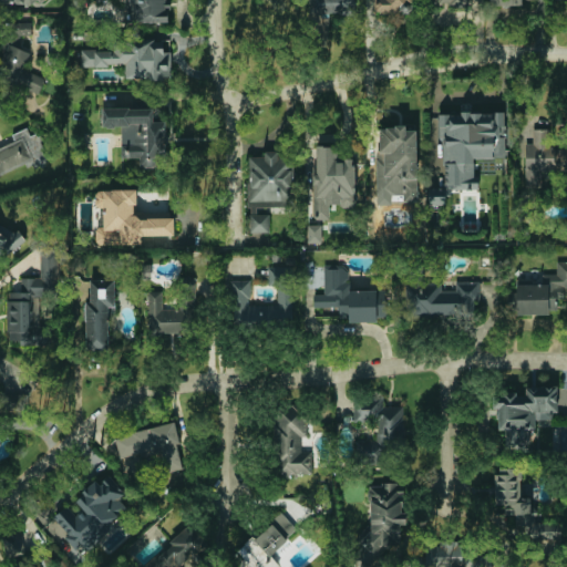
[(169,22),(168,3),(165,3),(165,0),(125,0),(126,23),(169,22)]
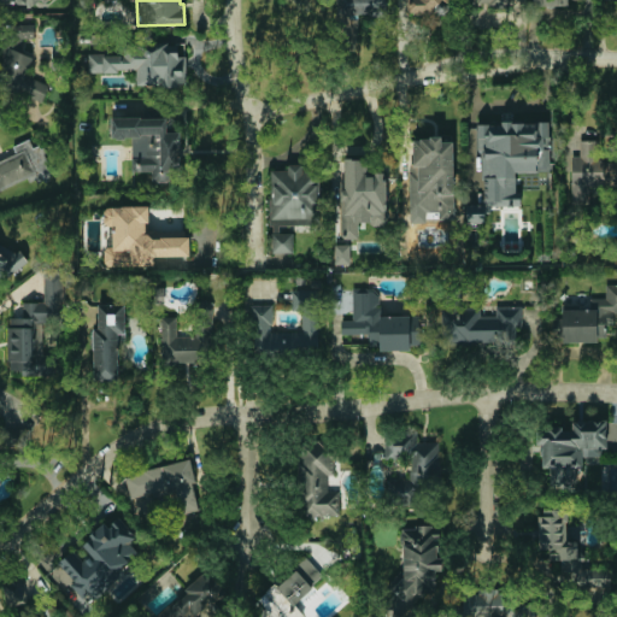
[(386,0),(338,0),(338,16),(387,15),(386,0)]
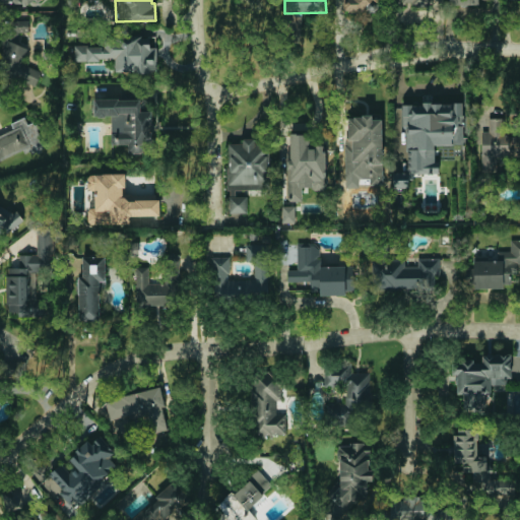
[(345,0),(346,12),(378,12),(377,0),(345,0)]
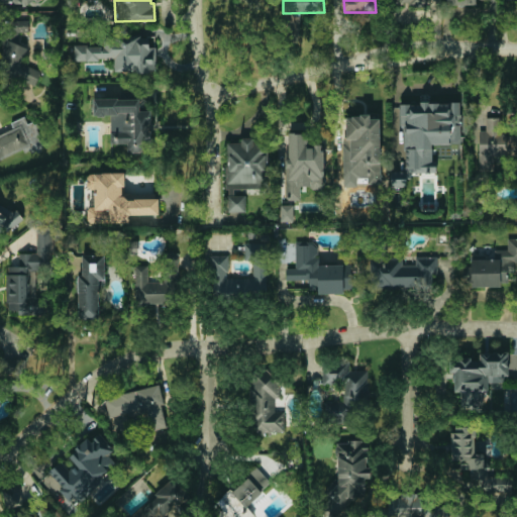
[(12,21),(12,31),(29,31),(28,21),(12,21)]
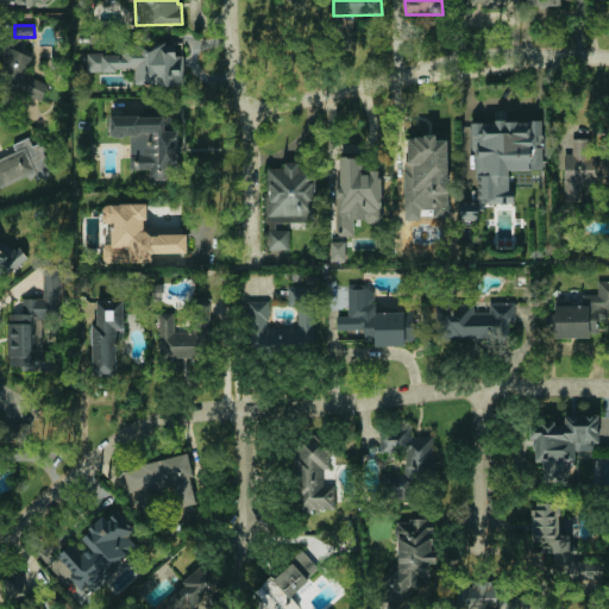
[(88,55),(87,70),(136,71),(136,85),(184,86),(184,56),(177,56),(177,45),(123,44),(123,55),(88,55)]
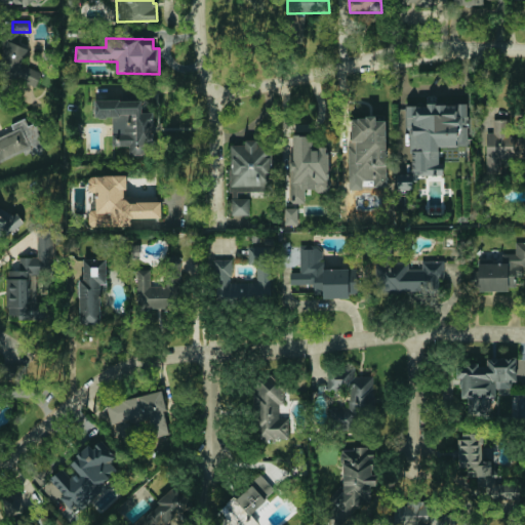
[(0,58),(0,71),(37,86),(42,73),(22,65),(29,49),(7,40),(0,58)]
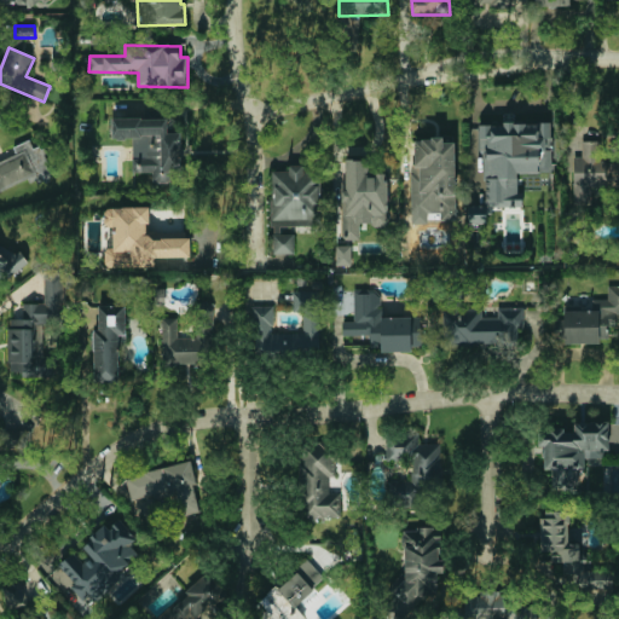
[(114,119),(142,117),(143,120),(167,119),(167,134),(180,134),(181,171),(172,171),(172,179),(155,180),(155,168),(134,169),(134,160),(143,160),(142,136),(115,137),(114,119)]
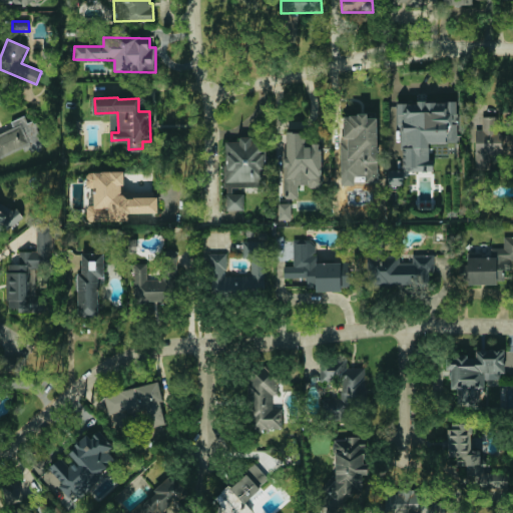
[(398,104),(402,169),(388,169),(389,185),(406,184),(406,172),(433,171),(433,160),(430,160),(428,143),(459,142),(456,100),(398,104)]
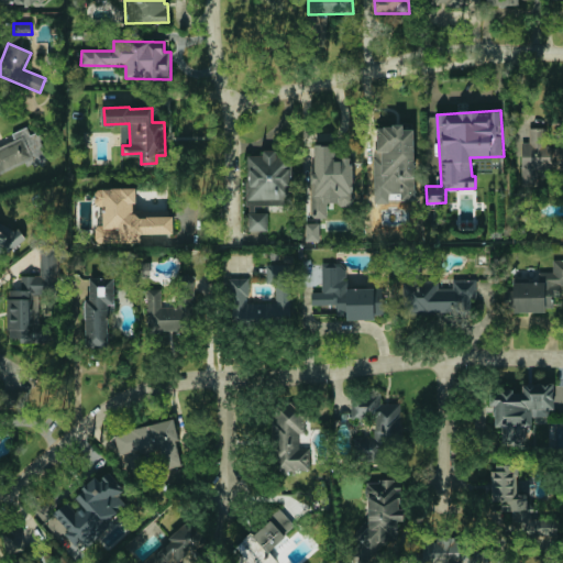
[(375,194),(400,194),(400,200),(415,200),(415,129),(404,129),(404,125),(375,125),(375,194)]
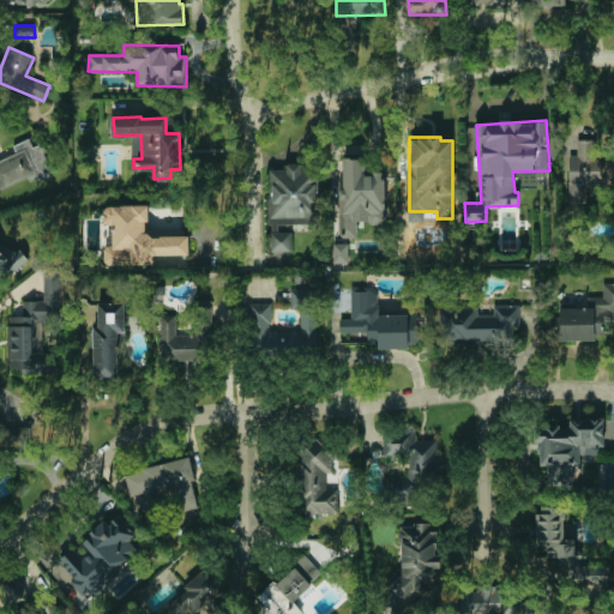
[(0,192),(50,172),(40,145),(34,148),(30,139),(13,146),(16,154),(0,160),(0,192)]
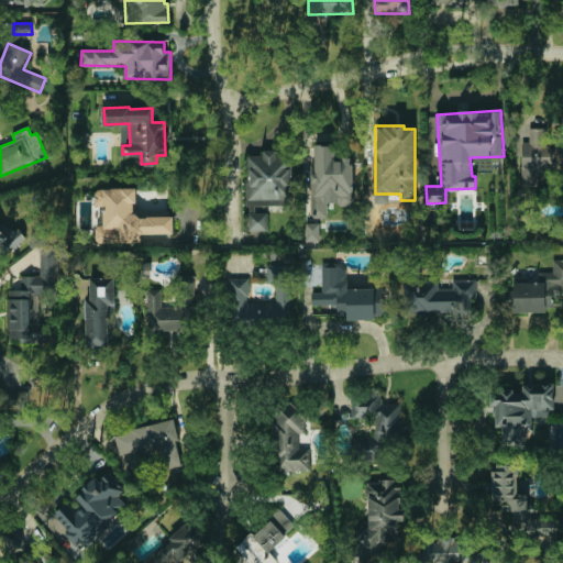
[(562,170),(562,147),(544,148),(544,128),(529,129),(529,143),(521,143),(522,187),(539,186),(538,170),(562,170)]
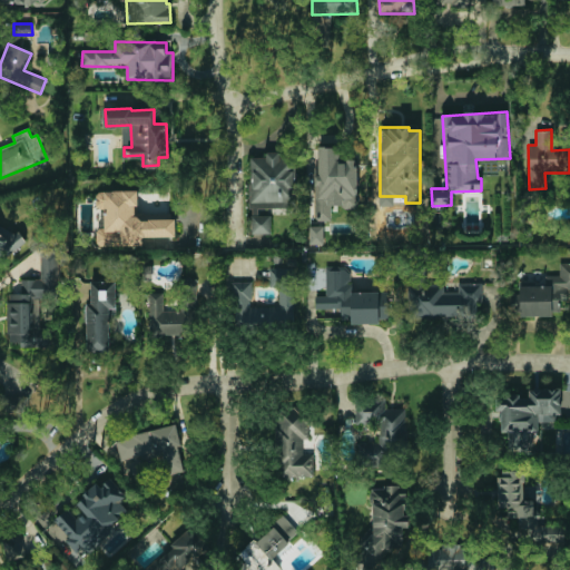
[(357,160),(340,160),(340,147),(318,147),(318,176),(315,176),(315,220),(332,220),(332,208),(357,207),(357,160)]
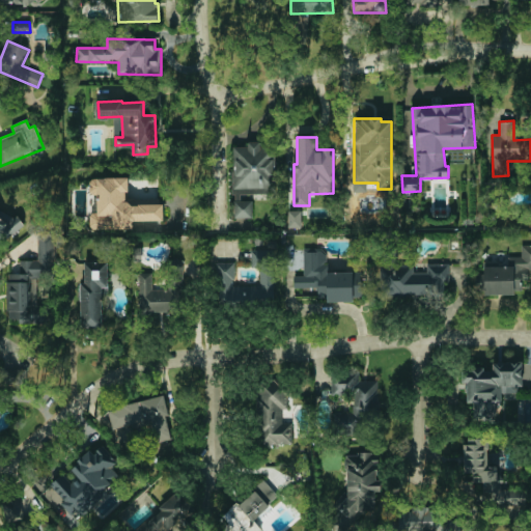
[(232,147),(234,200),(251,200),(250,195),(275,194),(273,146),(260,147),(260,141),(248,142),(248,146),(232,147)]
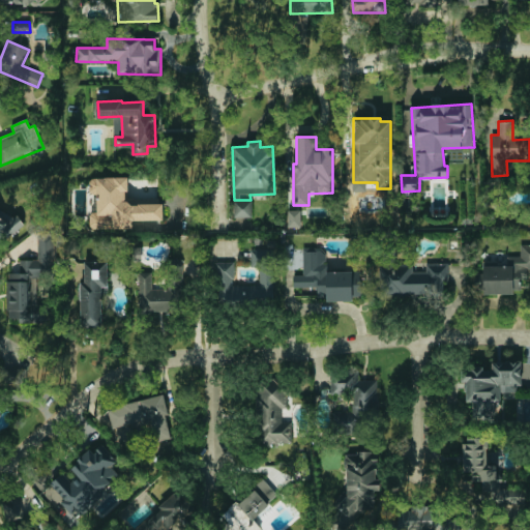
[(163,221),(163,199),(128,199),(128,177),(89,178),(90,195),(96,195),(96,214),(90,214),(90,229),(133,229),(133,221),(163,221)]
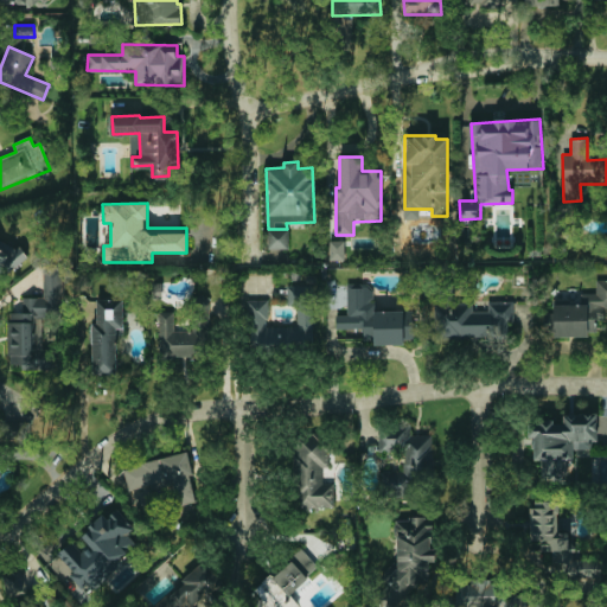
[(289,249),(288,230),(268,230),(268,249),(289,249)]
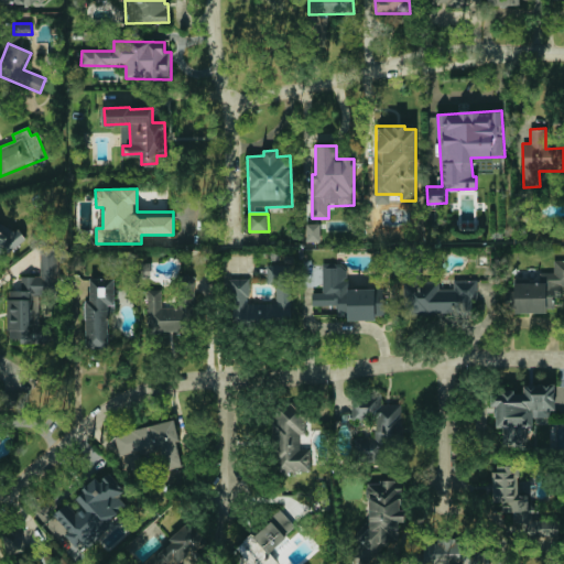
[(0,266),(18,232),(0,223),(0,266)]
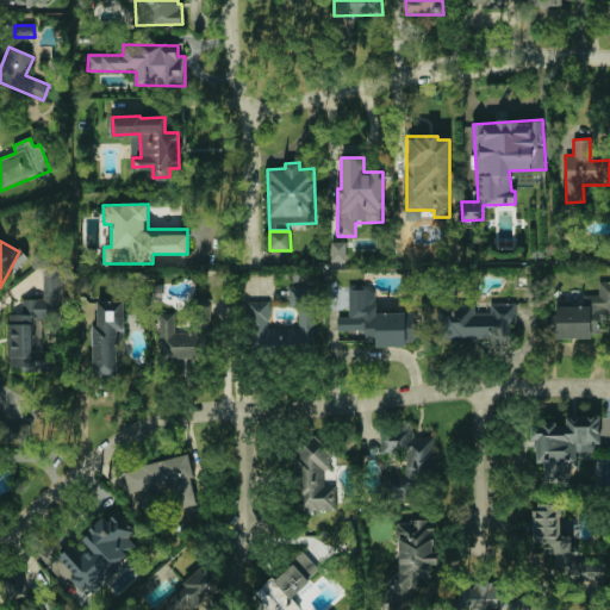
[(346,242),(331,243),(331,261),(347,261),(346,242)]
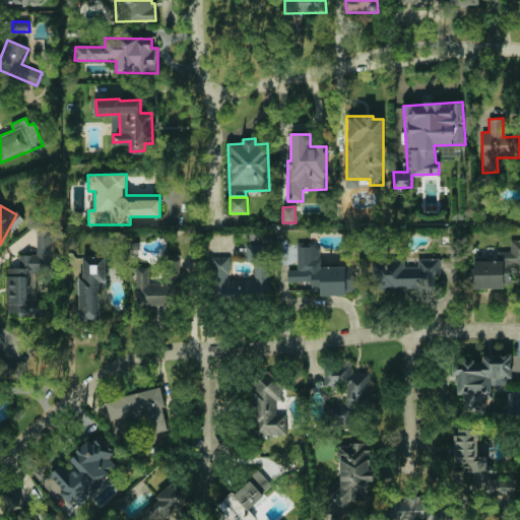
[(46,314),(45,299),(36,300),(35,273),(56,272),(53,224),(37,225),(38,255),(19,255),(19,268),(5,269),(8,316),(46,314)]
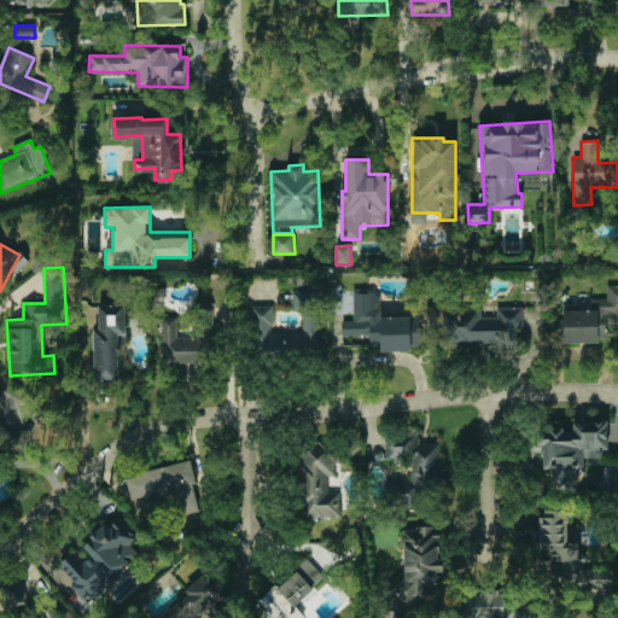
[(617,285),(606,286),(607,298),(592,299),(592,310),(563,310),(563,320),(554,320),(554,342),(606,342),(606,325),(614,325),(614,314),(617,314),(617,285)]
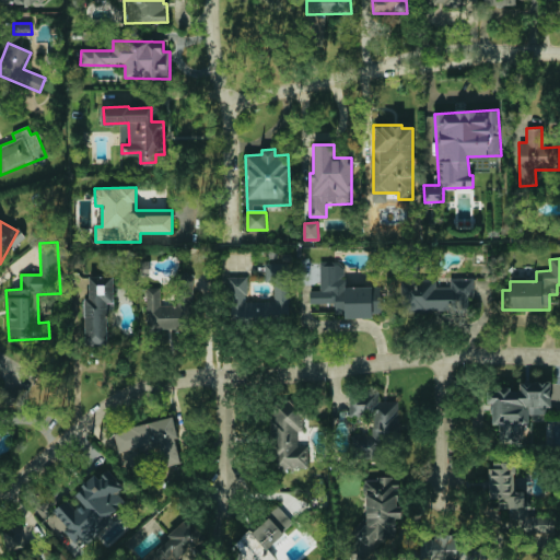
[(228,278),(229,322),(290,321),(289,263),(265,263),(265,282),(273,282),(275,302),(247,302),(247,277),(228,278)]
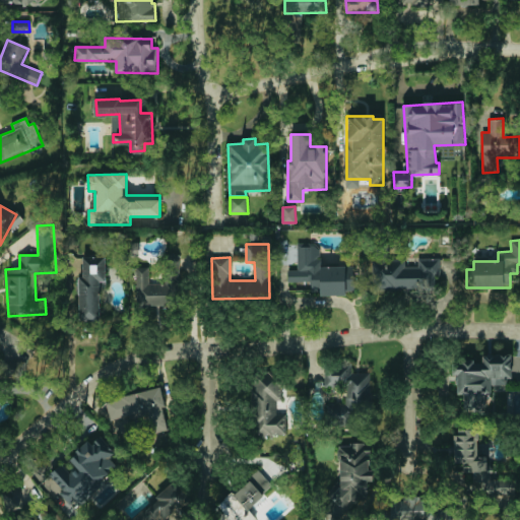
[(354,267),(319,266),(319,244),(298,244),(297,271),(288,270),(288,282),(312,282),(311,291),(320,291),(320,295),(353,295),(354,267)]
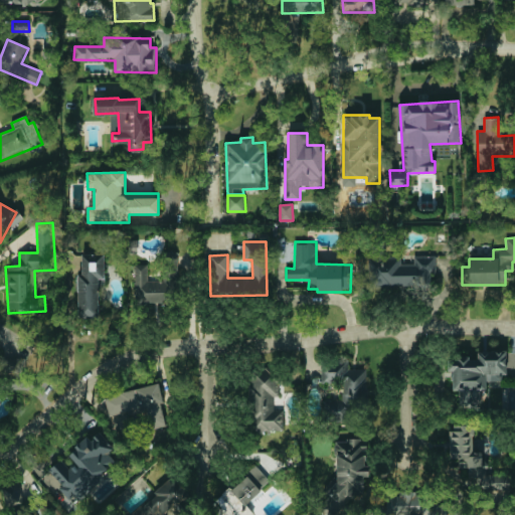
[(78,318),(100,318),(99,285),(105,285),(105,254),(81,254),(81,274),(77,274),(78,318)]
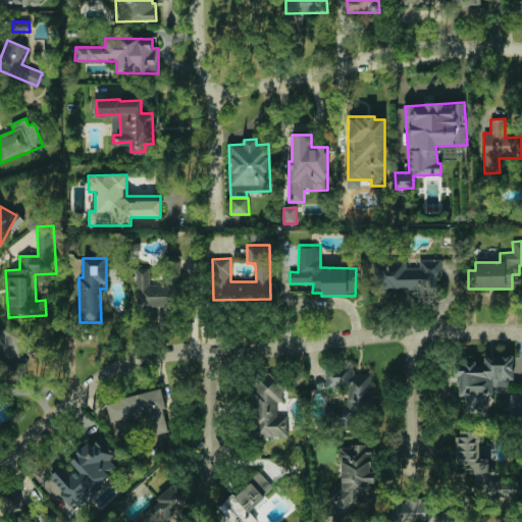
[(441,259),(418,260),(418,267),(407,268),(407,259),(373,259),(373,292),(434,290),(434,279),(441,278),(441,259)]
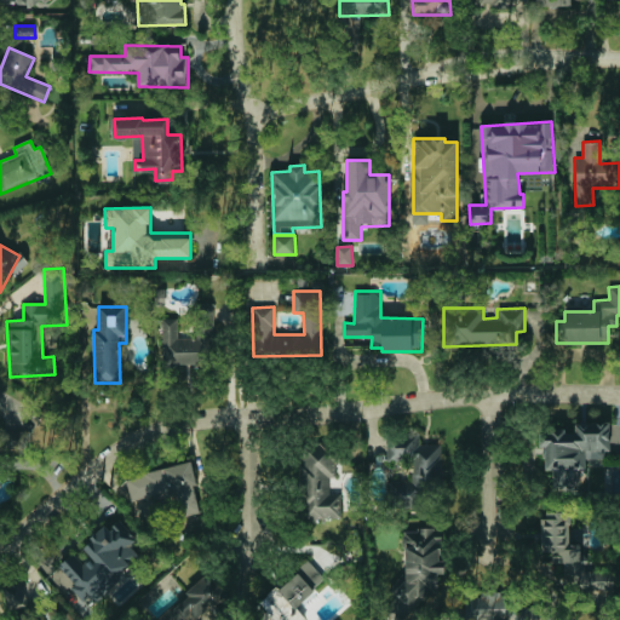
[(162,319),(162,365),(208,365),(208,338),(178,338),(178,319),(162,319)]
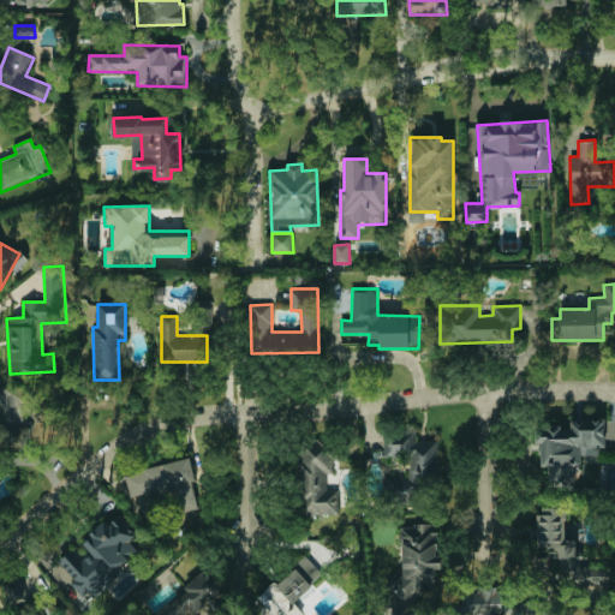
[(574,487),(574,466),(581,466),(580,457),(603,457),(603,421),(571,421),(571,428),(536,428),(536,445),(543,445),(543,488),(574,487)]
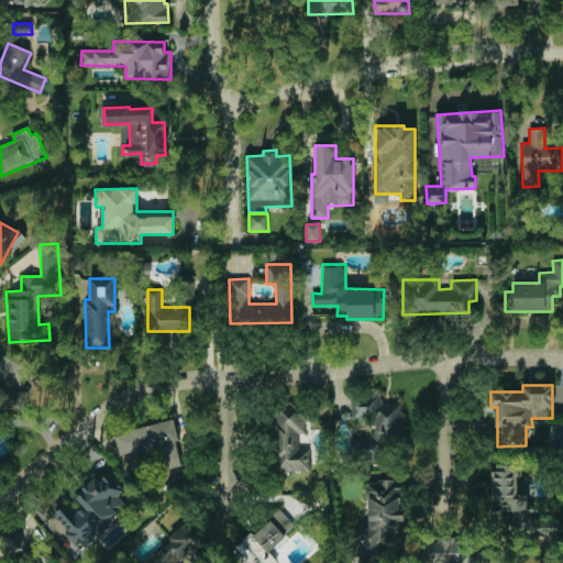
[(29,392),(4,392),(4,408),(28,408),(29,392)]
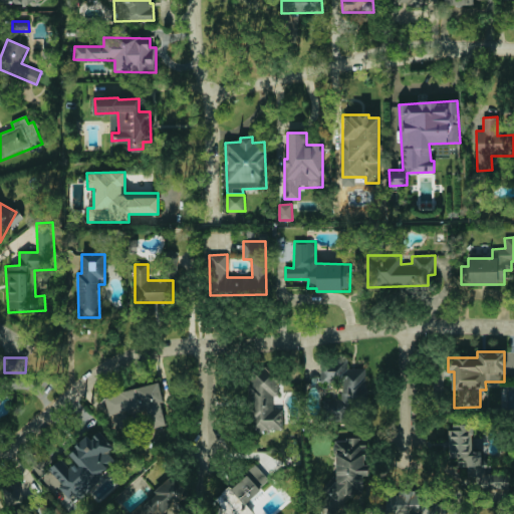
[(323,422),(355,421),(354,407),(367,407),(366,368),(348,368),(348,361),(320,362),(320,382),(341,382),(341,400),(322,400),(323,422)]
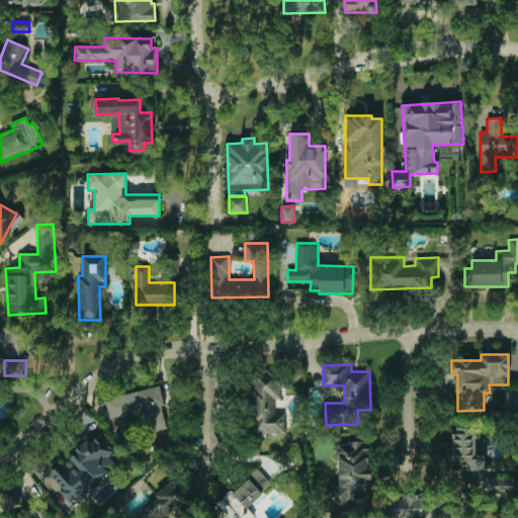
[(285,434),(285,413),(277,413),(277,373),(253,373),(252,434),(285,434)]
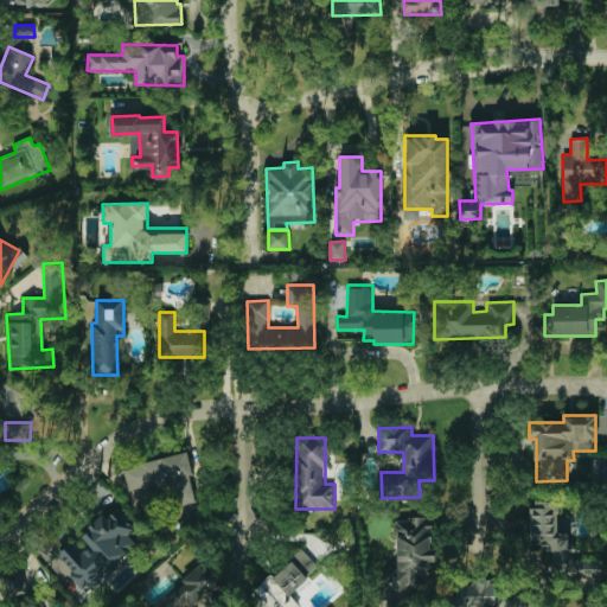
[(173,484),(178,506),(198,502),(187,454),(122,467),(128,493),(173,484)]
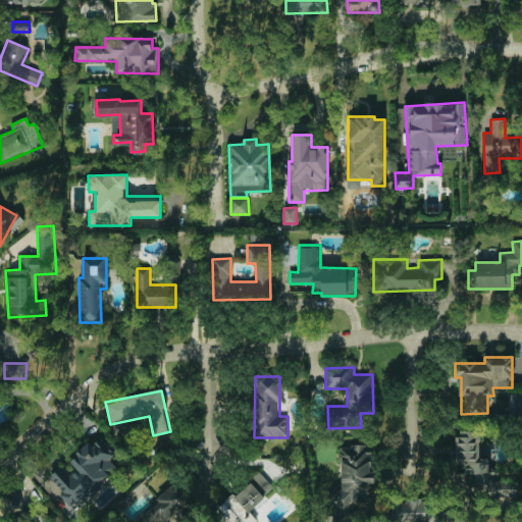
[(480,431),(457,431),(457,465),(465,465),(465,474),(477,474),(477,493),(488,493),(488,500),(515,500),(516,481),(491,481),(491,458),(480,458),(480,431)]
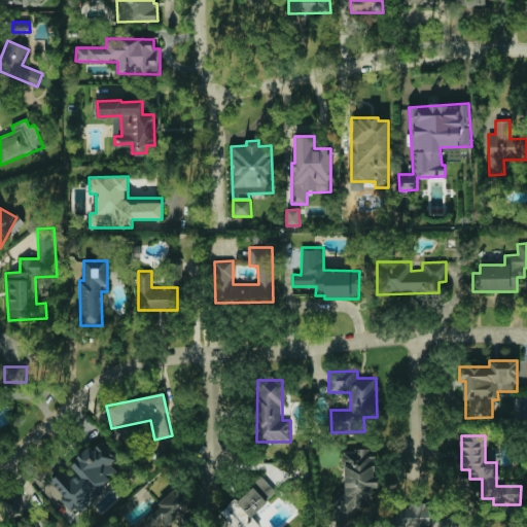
[(117,471),(111,465),(117,458),(101,443),(93,451),(89,447),(70,466),(78,475),(73,481),(62,470),(47,485),(72,508),(64,516),(72,524),(77,518),(75,516),(117,471)]
